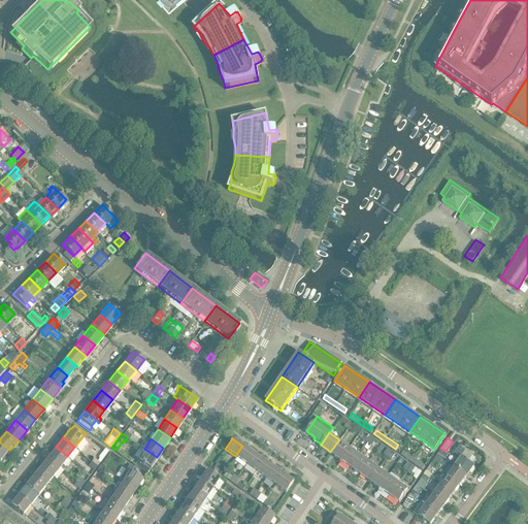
[(339,439),(330,452),(340,459),(349,447),(339,439)]
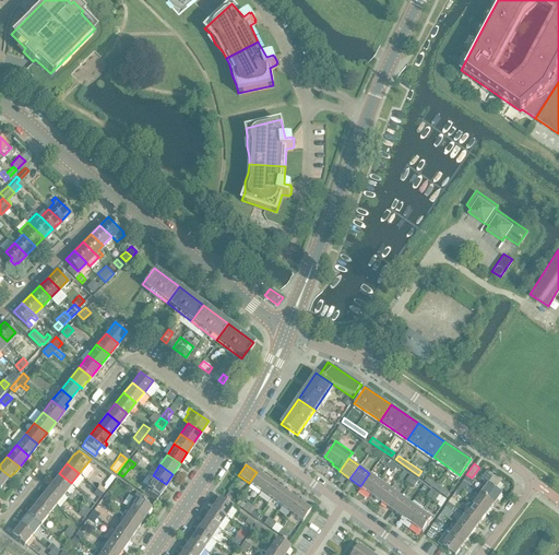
[(10,476),(0,469),(0,485),(7,479),(8,480),(10,476)]
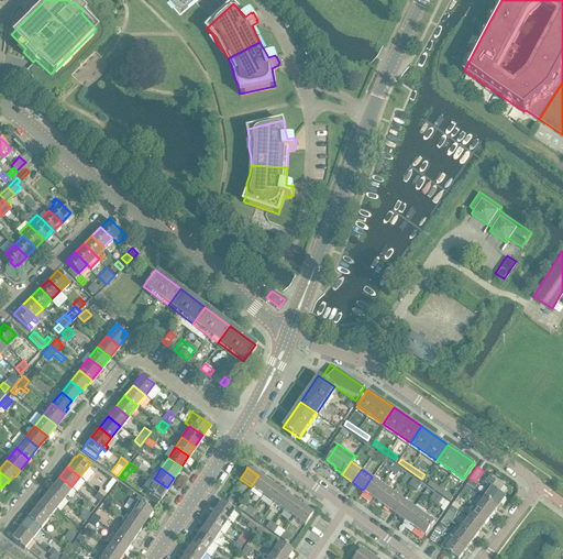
[(484,496),(497,506),(505,495),(498,491),(504,484),(489,473),(484,481),(492,486),(484,496)]
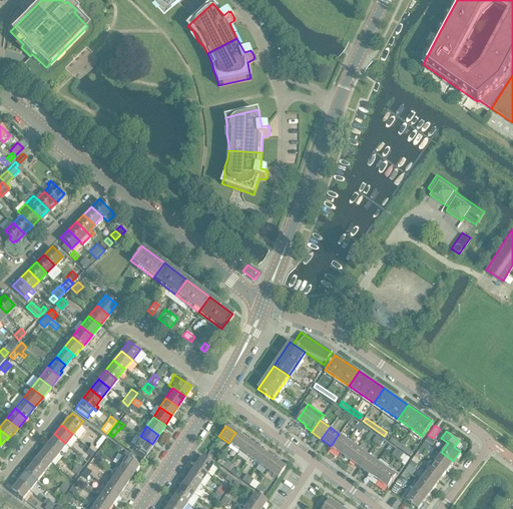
[(245,439),(235,433),(228,443),(238,450),(245,439)]
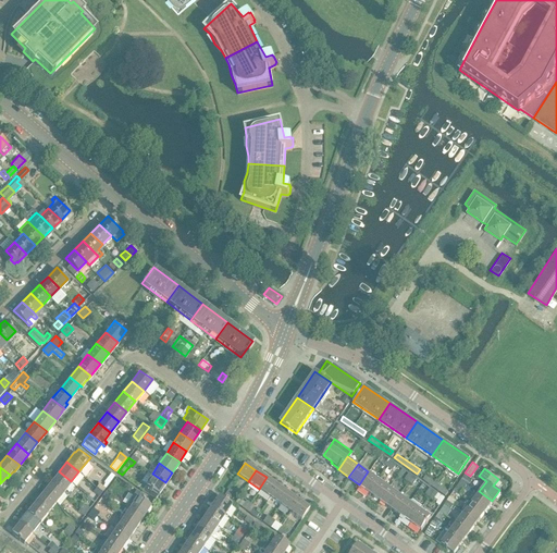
[(59,471),(50,481),(63,491),(71,481),(59,471)]
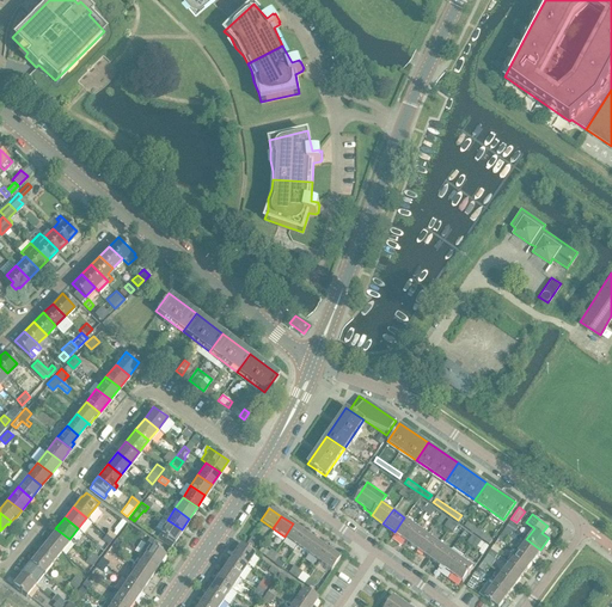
[(416,526),(404,517),(395,532),(405,540),(416,526)]
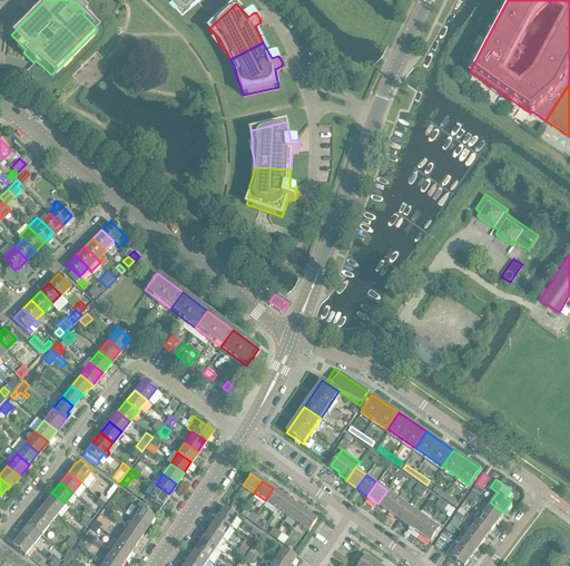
[(472,489),(478,494),(480,494),(483,489),(475,484),(472,489)]
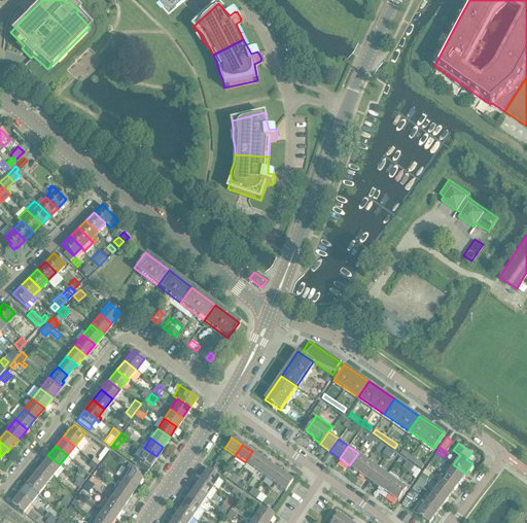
[(156,456),(144,448),(137,458),(137,457),(134,461),(146,469),(148,465),(149,466),(156,456)]
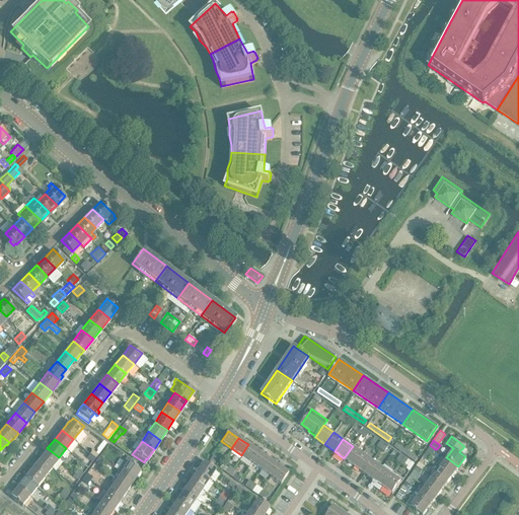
[(393,445),(415,459),(417,456),(396,441),(393,445)]
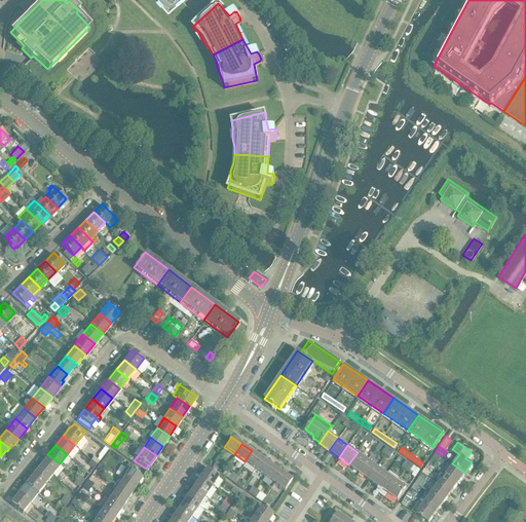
[(261,457),(252,450),(245,461),(254,468),(261,457)]
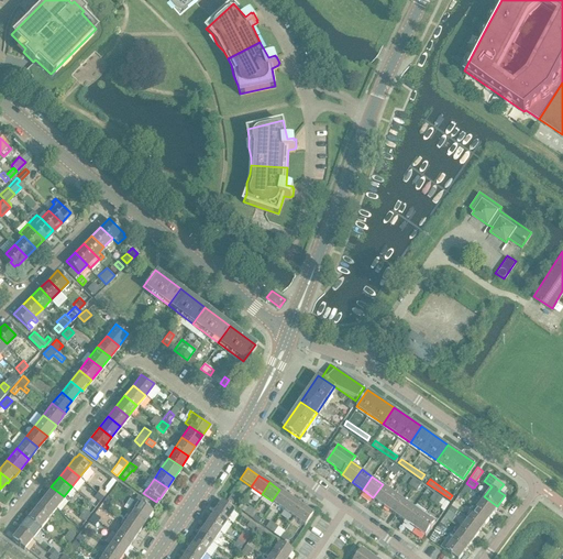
[(383,484),(373,497),(384,504),(393,491),(383,484)]
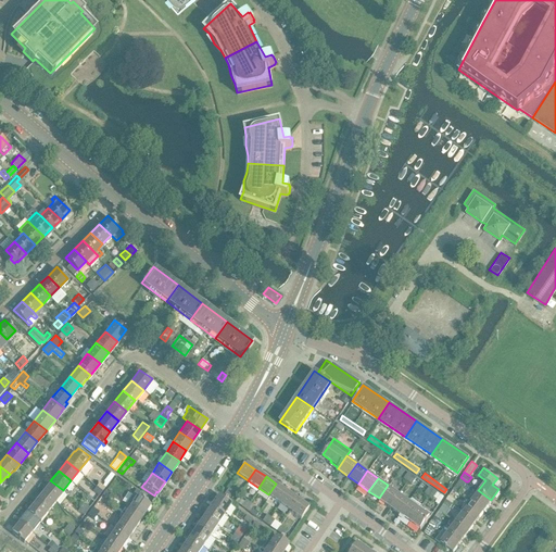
[(63,490),(50,480),(42,490),(54,500),(63,490)]
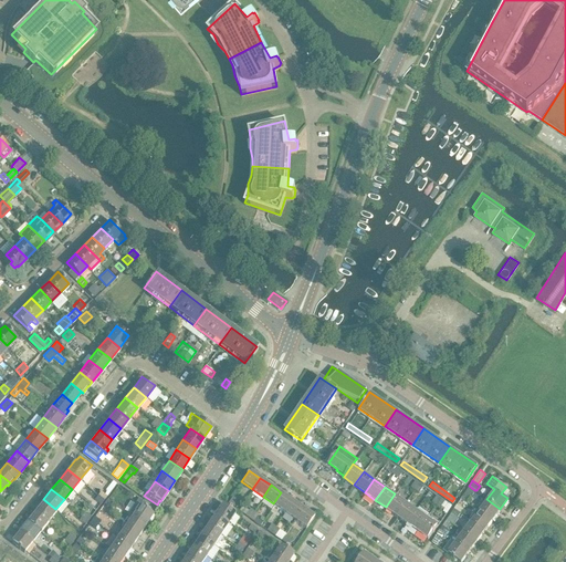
[(292,500),(281,492),(273,503),(284,511),(292,500)]
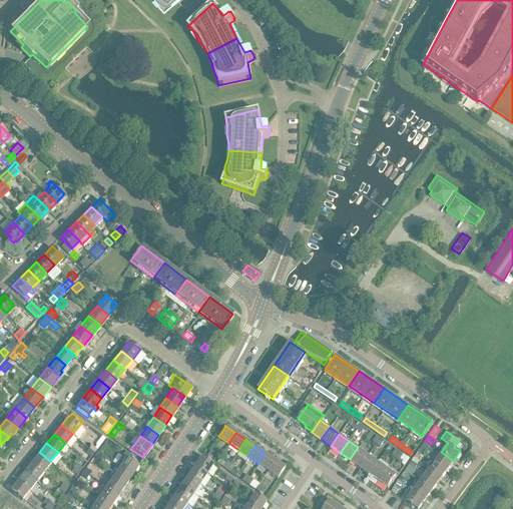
[(358,447),(350,459),(359,466),(368,454),(358,447)]
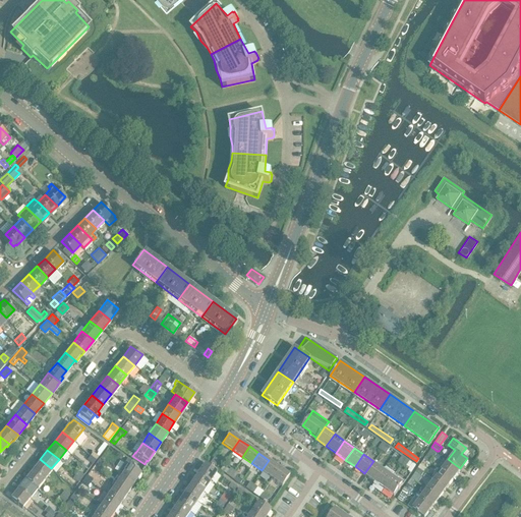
[(400,461),(404,455),(402,454),(398,460),(397,459),(394,465),(396,467),(400,461)]
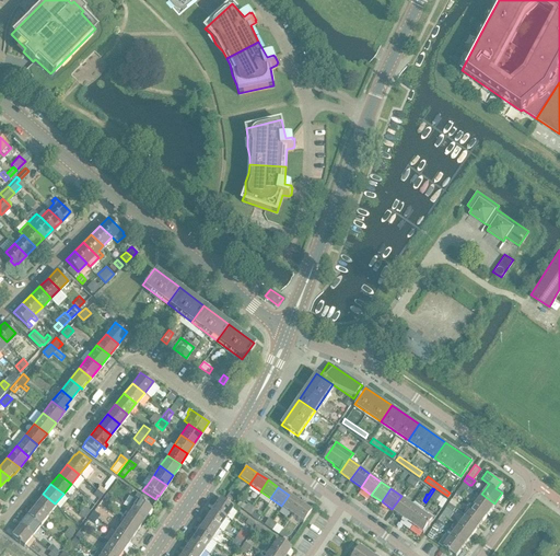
[(229,489),(224,496),(230,499),(234,493),(229,489)]
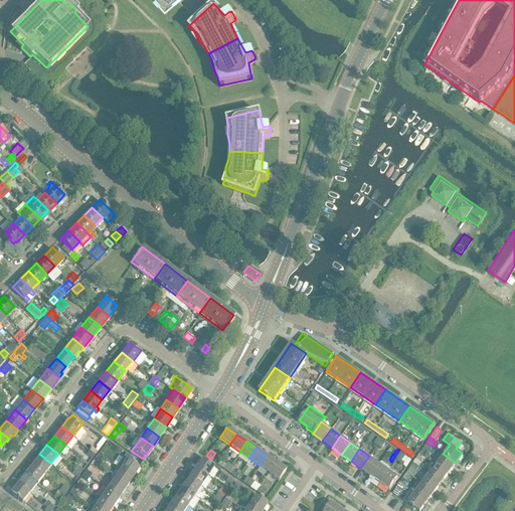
[(404,454),(399,450),(395,456),(400,459),(404,454)]
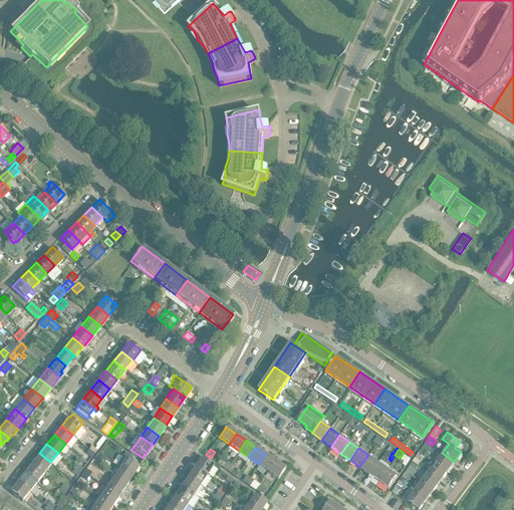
[(97,451),(89,461),(95,465),(102,455),(97,451)]
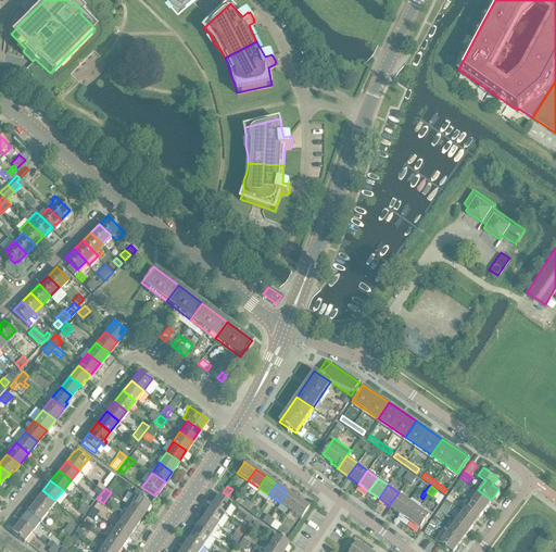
[(42,490),(35,500),(47,510),(54,500),(42,490)]
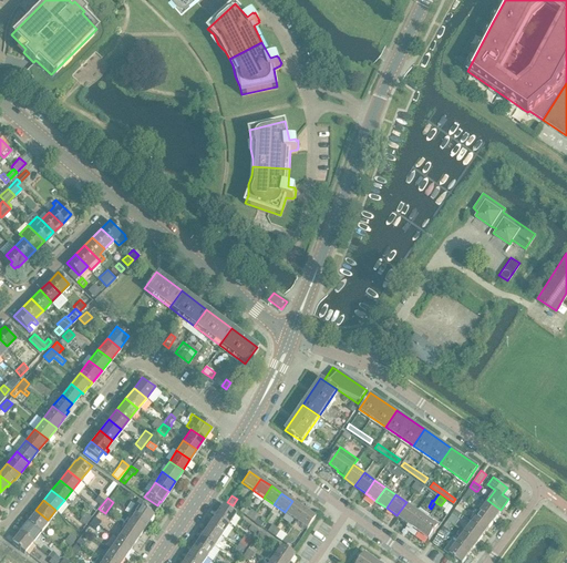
[(501,510),(487,500),(480,511),(493,520),(501,510)]
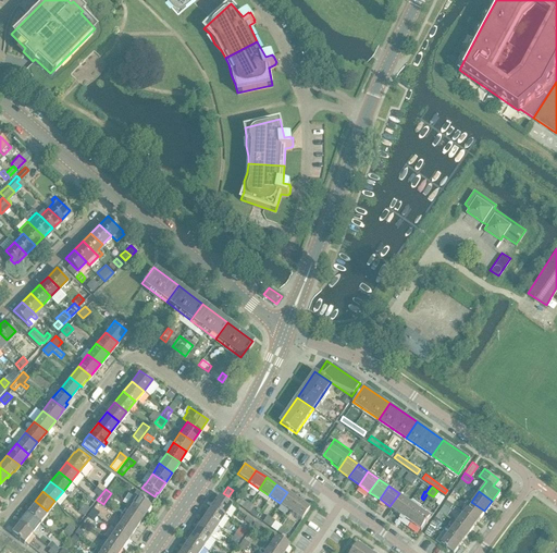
[(133,493),(125,504),(143,516),(150,505),(149,504),(151,501),(139,492),(137,495),(133,493)]
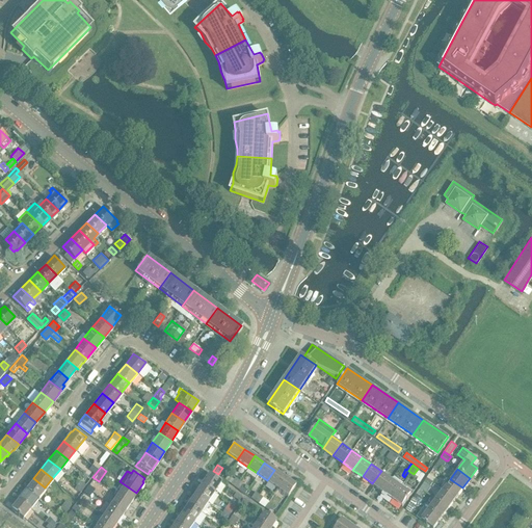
[(274,470),(267,480),(276,487),(284,476),(274,470)]
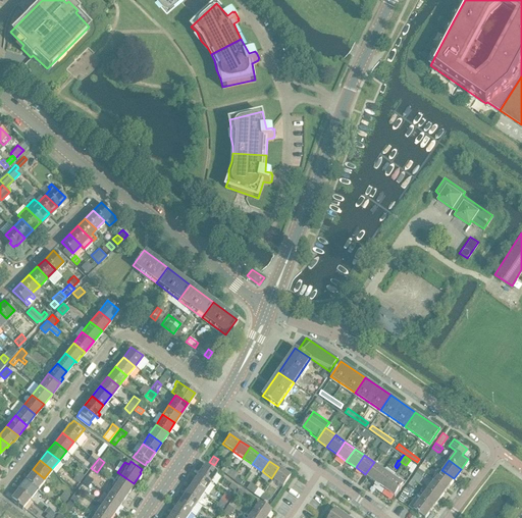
[(374,462),(365,474),(375,481),(383,469),(374,462)]
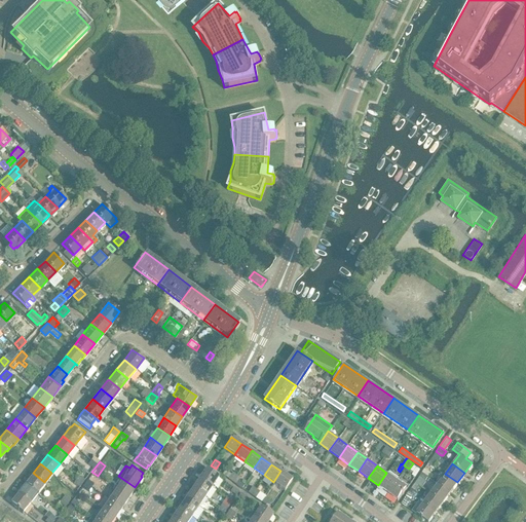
[(199,477),(212,485),(218,475),(205,467),(199,477)]
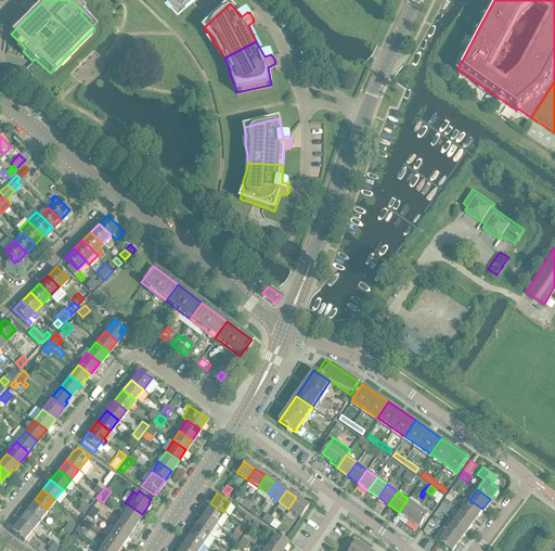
[(244,505),(248,499),(244,497),(243,499),(236,495),(234,498),(244,505)]
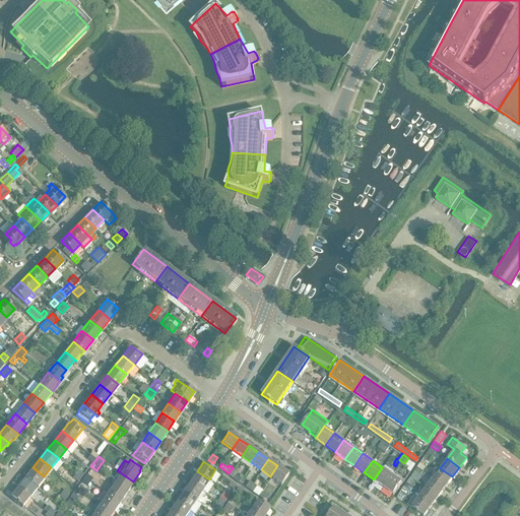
[(277,465),(270,476),(280,484),(287,472),(277,465)]
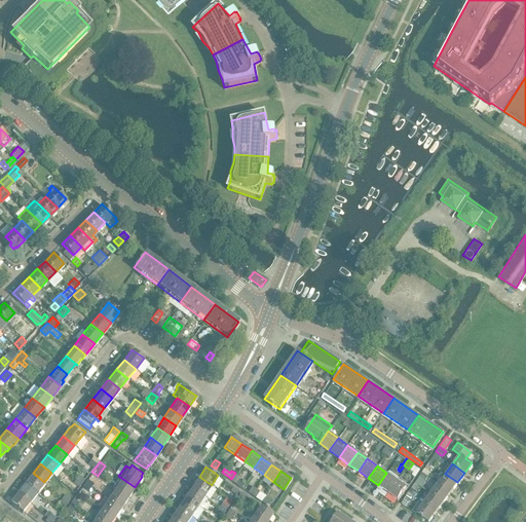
[(33,473),(26,483),(37,492),(44,482),(33,473)]
